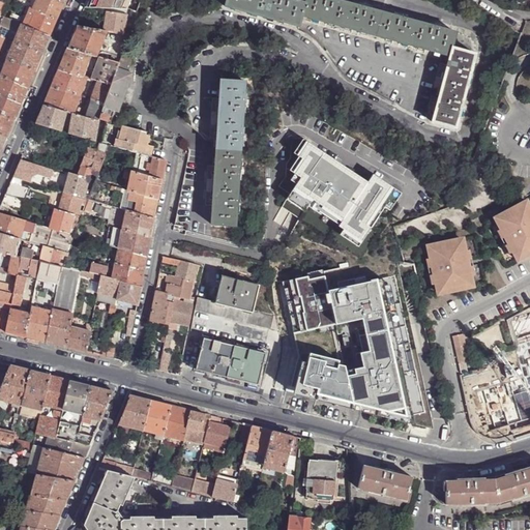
[(60,11),(64,3),(57,0),(36,0),(33,10),(57,21),(60,11)]
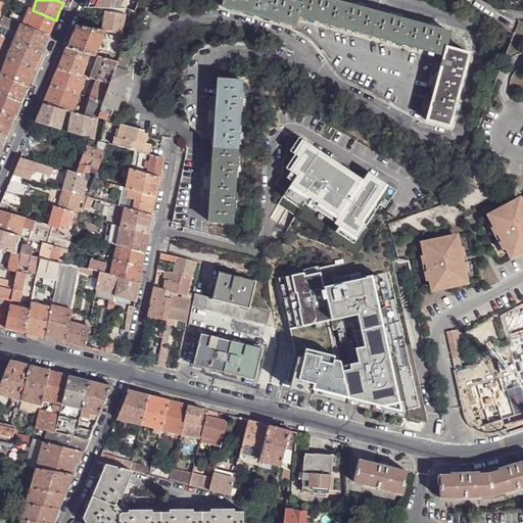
[(86,0),(83,7),(125,10),(127,0),(86,0)]
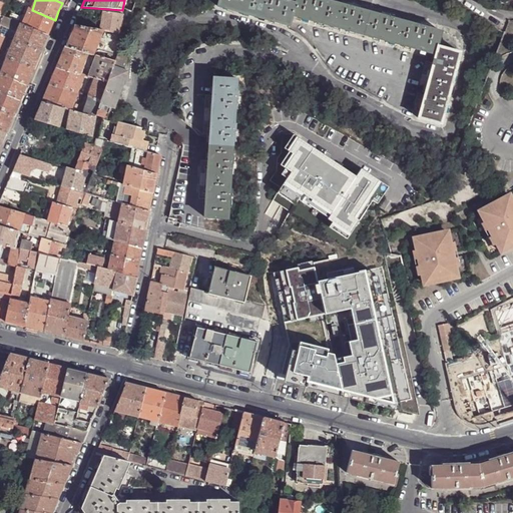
[(292,16),(295,3),(285,0),(218,0),(217,6),(238,12),(273,21),(289,26),(292,16)]
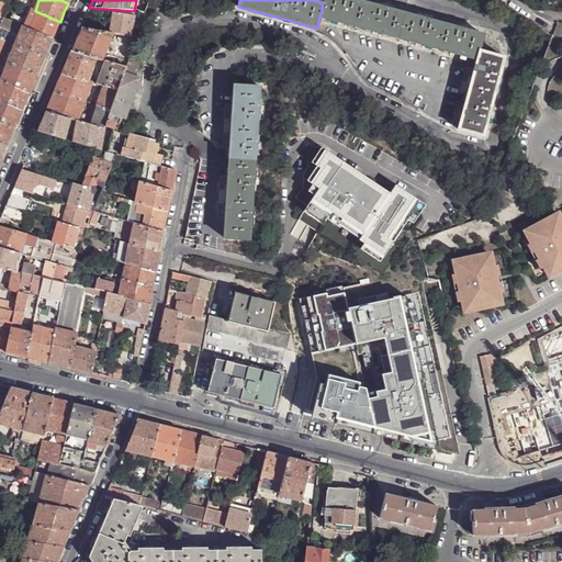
[(324,0),(323,3),(319,18),(346,24),(378,33),(420,45),(457,54),(476,59),(480,51),(483,35),(464,30),(465,26),(459,24),(458,27),(430,20),(430,18),(424,15),(423,19),(386,9),(388,6),(381,3),(380,7),(355,0),(324,0)]
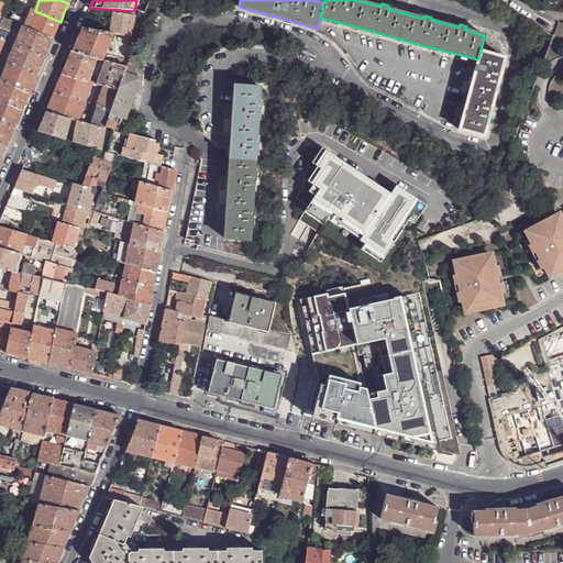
[(57,30),(61,22),(35,11),(29,8),(25,15),(28,17),(23,28),(53,41),(57,30)]
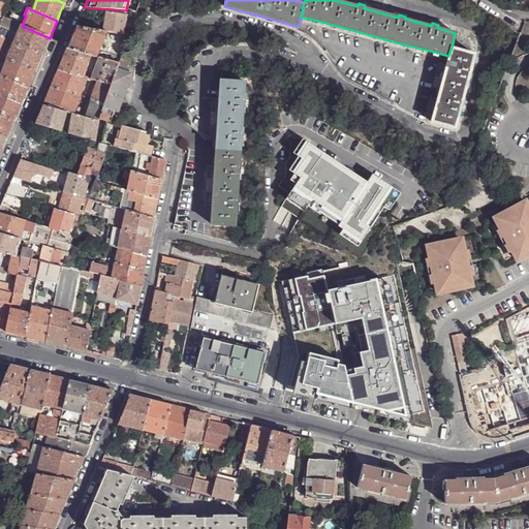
[(137,11),(130,10),(128,18),(134,20),(137,11)]
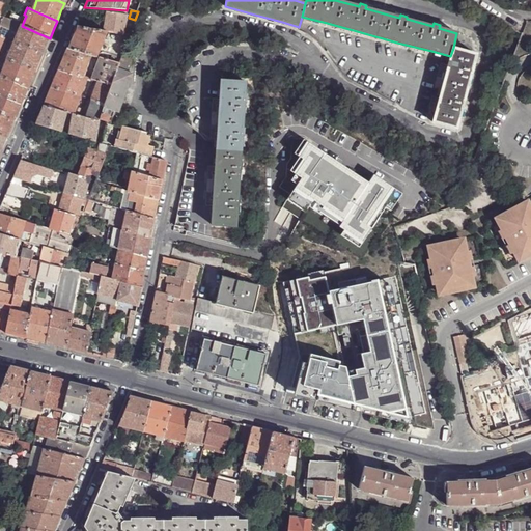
[(106,11),(103,31),(106,31),(122,34),(123,34),(127,15),(106,11)]
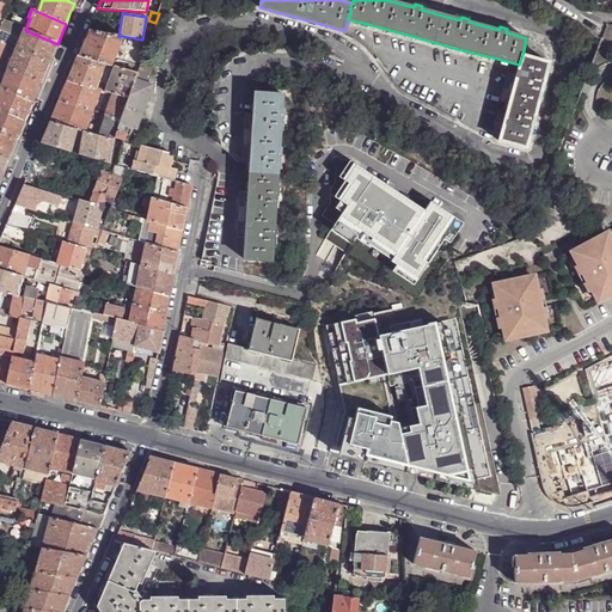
[(0,18),(0,42),(48,63),(53,55),(57,44),(25,30),(0,18)]
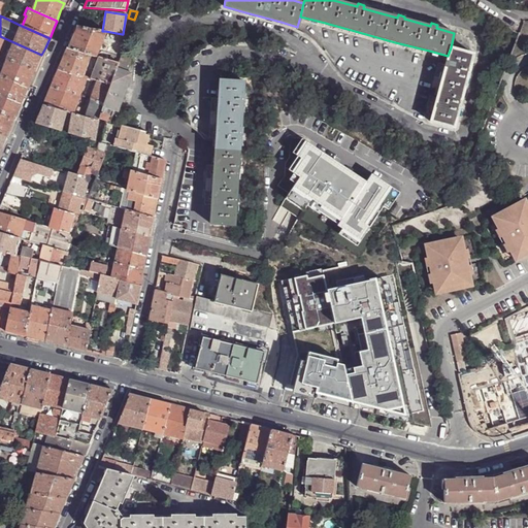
[(69,42),(67,47),(91,55),(95,56),(105,31),(102,31),(76,26),(69,42)]
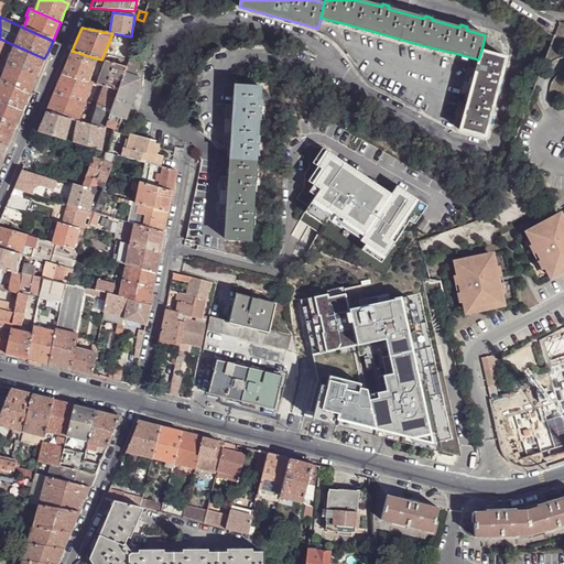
[(131,36),(130,36),(128,45),(133,46),(137,38),(131,36)]
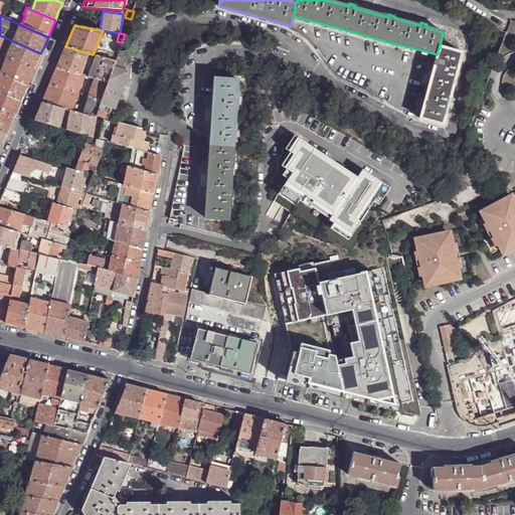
[(37,62),(40,53),(0,35),(0,54),(1,55),(2,51),(8,53),(6,57),(34,70),(37,62)]
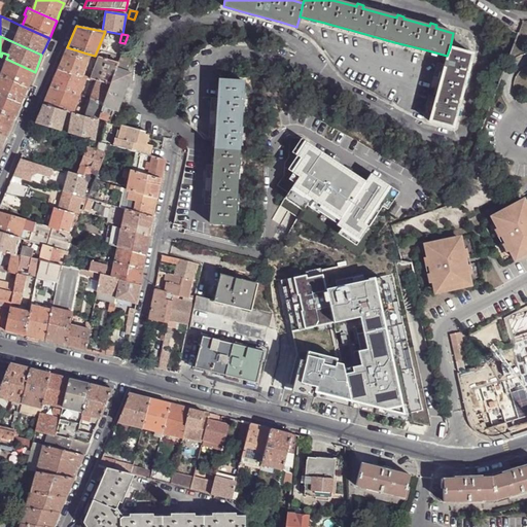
[(125,45),(120,57),(120,58),(128,60),(133,47),(125,45)]
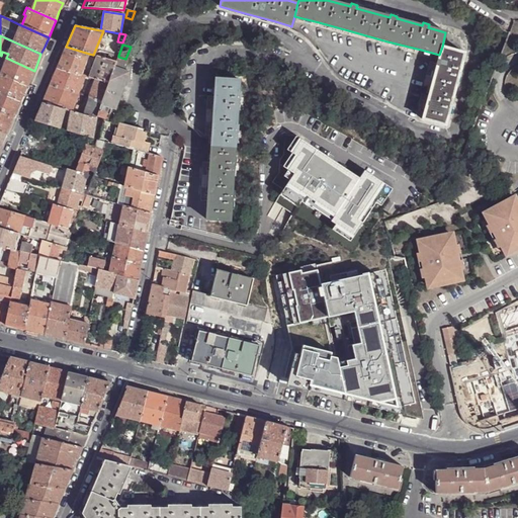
[(60,60),(57,68),(81,74),(89,54),(66,47),(60,60)]
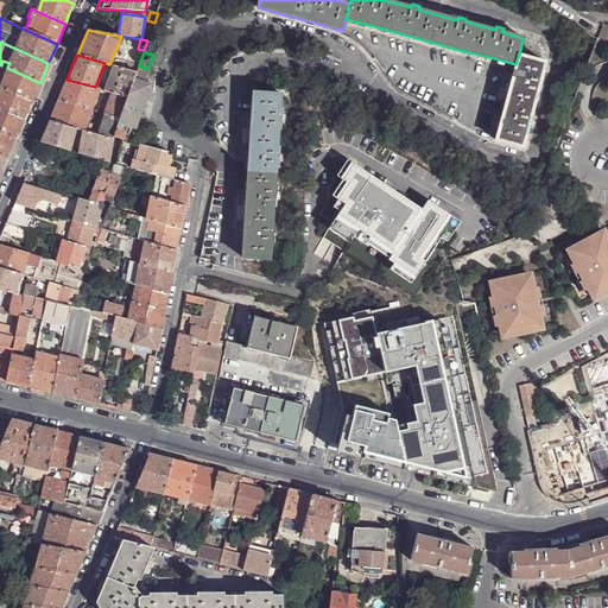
[(498,102),(505,105),(502,115),(495,140),(523,147),(529,127),(531,127),(533,120),(531,119),(538,89),(542,90),(544,83),(540,82),(545,62),(519,55),(515,64),(512,80),(510,89),(501,87),(498,102)]
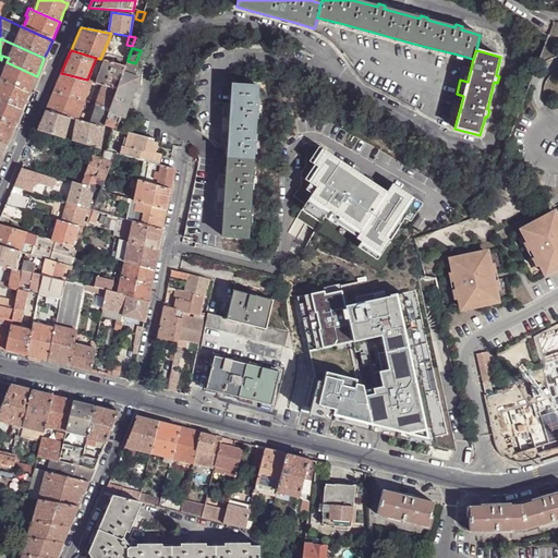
[(33,84),(37,76),(7,62),(1,60),(0,59),(0,69),(3,71),(0,80),(29,94),(33,84)]
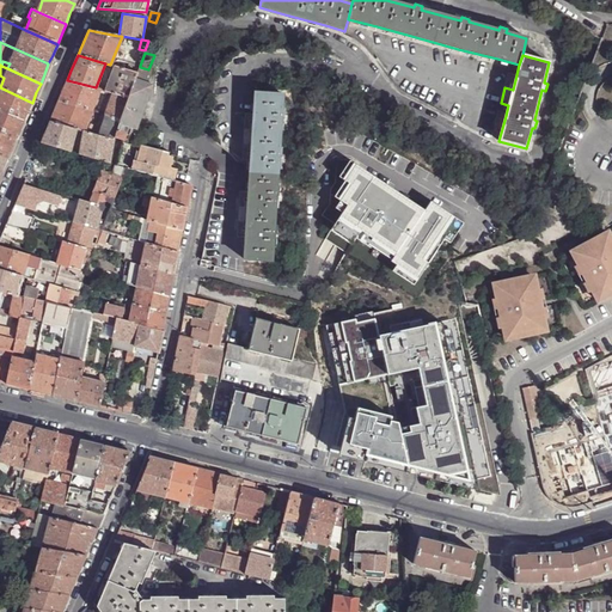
[(116,66),(105,91),(112,93),(128,98),(138,73),(122,68),(123,66),(120,65),(118,67),(116,66)]
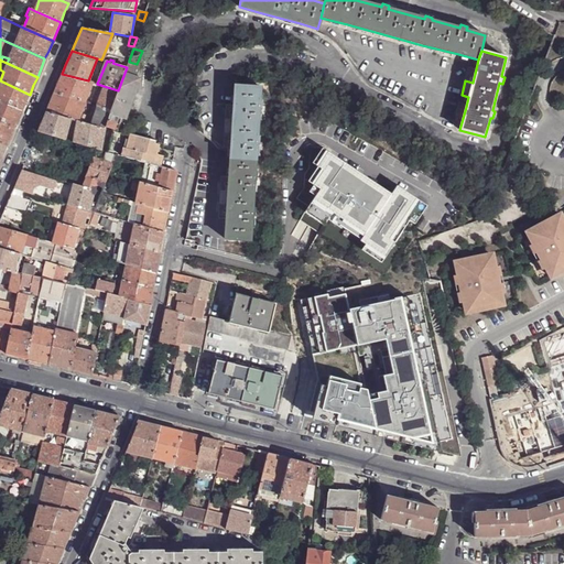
[(118,90),(111,110),(106,127),(111,128),(112,128),(118,116),(126,118),(139,79),(136,77),(140,65),(137,64),(129,62),(127,67),(118,90)]
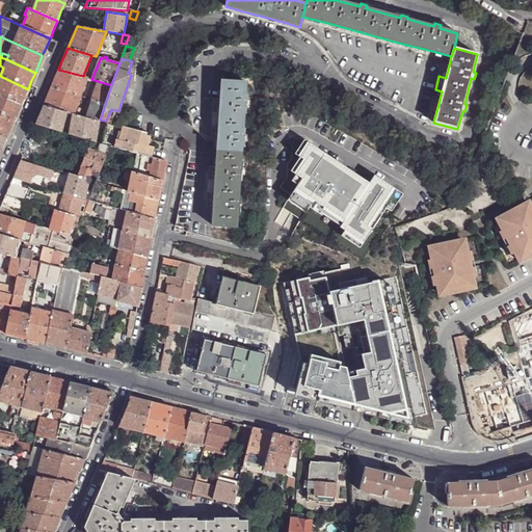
[(53,82),(51,86),(80,96),(87,78),(83,76),(58,70),(53,82)]
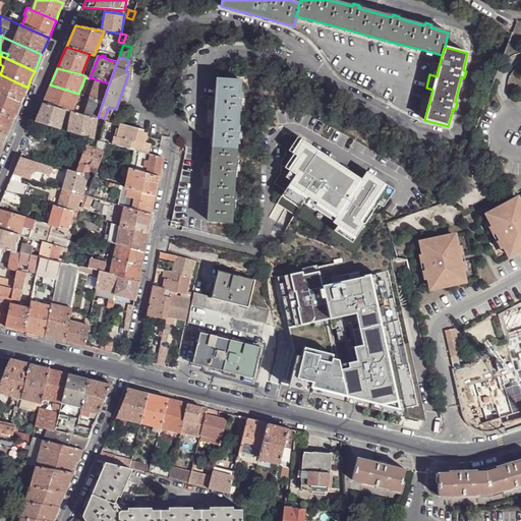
[(23,96),(27,88),(0,74),(0,94),(21,103),(23,96)]
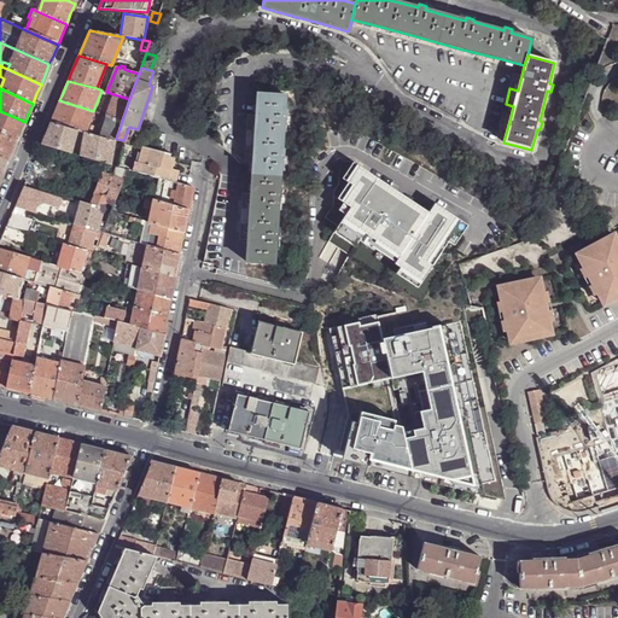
[(114,94),(105,116),(106,116),(122,121),(129,99),(114,94)]
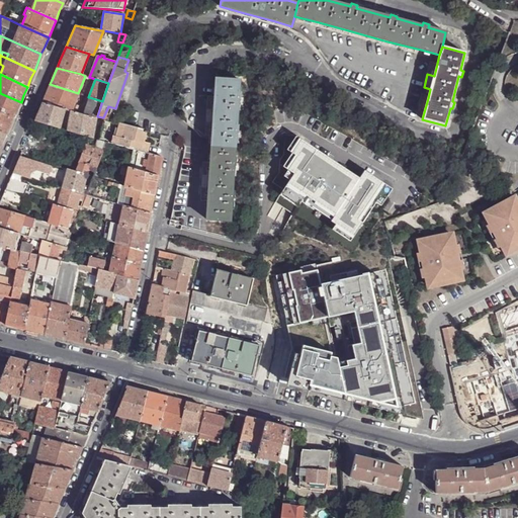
[(210,167),(210,177),(203,176),(202,188),(209,189),(208,196),(207,221),(231,222),(233,204),(237,204),(238,198),(233,197),(235,171),(239,171),(240,165),(235,164),(237,139),(241,139),(242,132),(237,132),(239,105),(244,106),(244,99),(240,99),(240,81),(217,79),(214,101),(214,110),(207,110),(206,123),(213,123),(212,132),(210,167)]
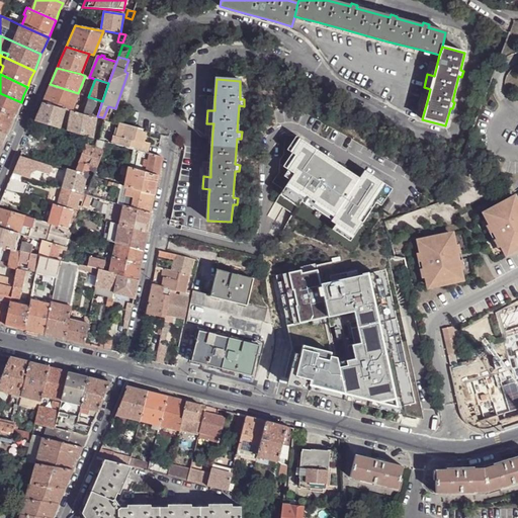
[(45,97),(42,102),(66,109),(71,111),(78,93),(50,84),(45,97)]
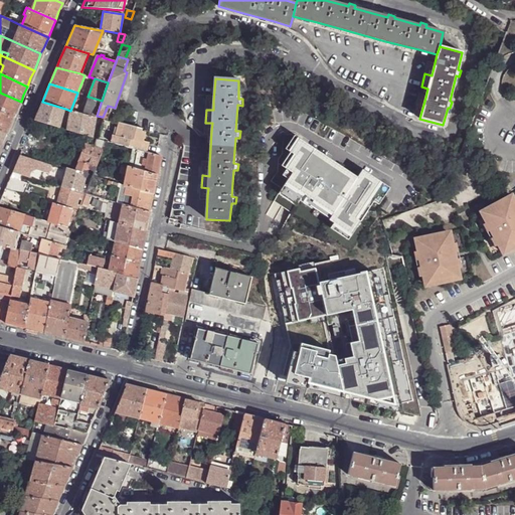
[(17,110),(21,102),(0,93),(0,112),(14,118),(17,110)]
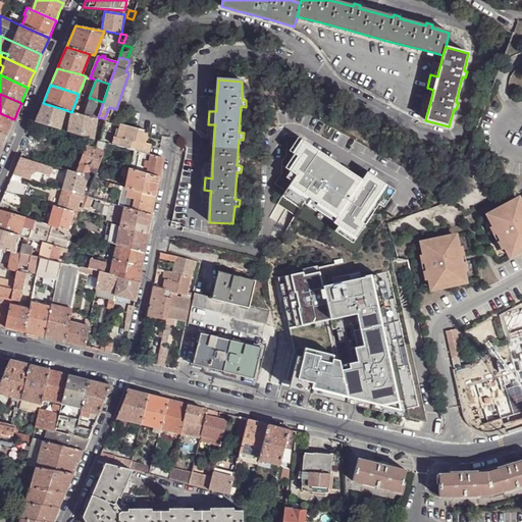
[(103,102),(90,98),(85,115),(97,119),(98,117),(103,102)]
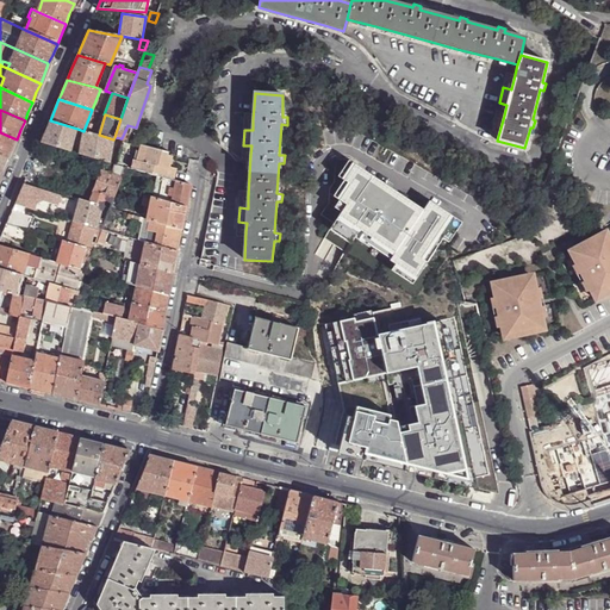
[(43,136),(41,141),(69,149),(78,129),(50,120),(43,136)]
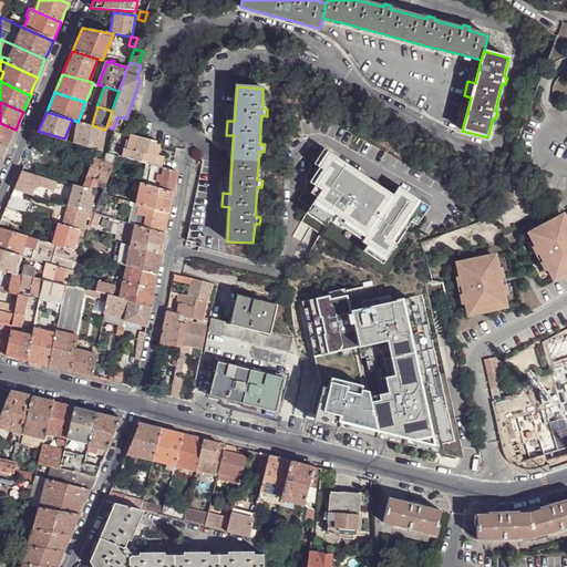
[(79,122),(73,142),(86,145),(93,147),(102,150),(105,130),(92,125),(79,122)]
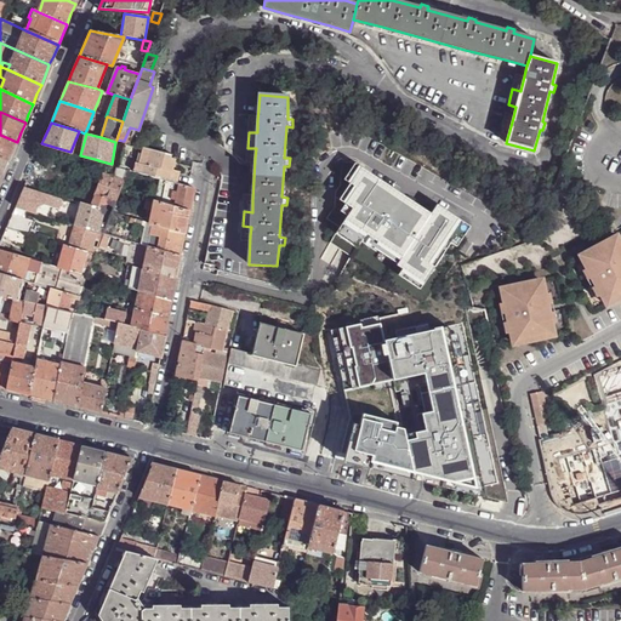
[(12,153),(17,142),(0,135),(0,158),(9,161),(12,153)]
